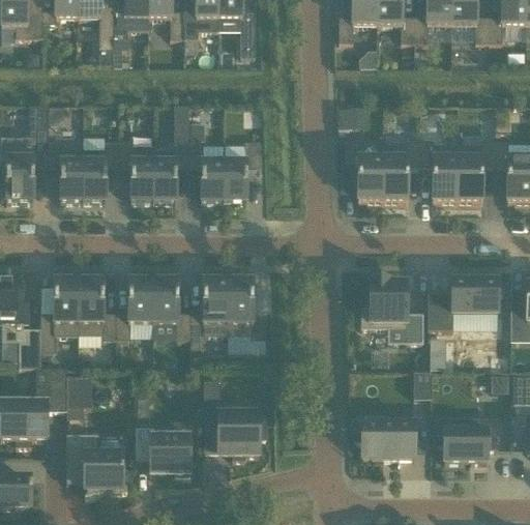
[(0,0),(0,13),(1,13),(1,28),(15,28),(15,40),(42,40),(42,26),(42,11),(27,11),(26,0),(0,0)]
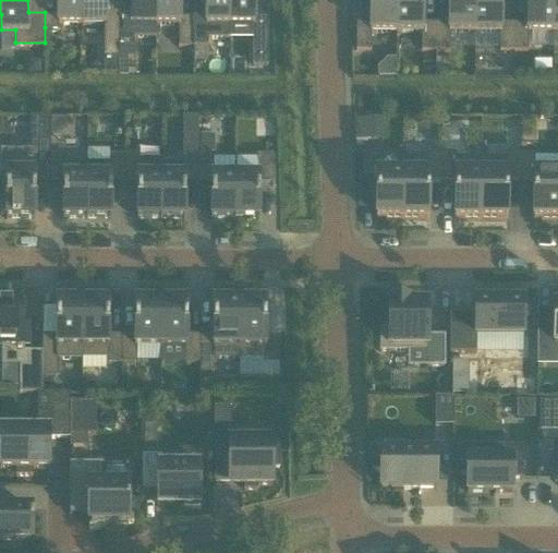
[(45,12),(45,27),(59,27),(59,21),(82,21),(81,0),(57,0),(58,12),(45,12)]
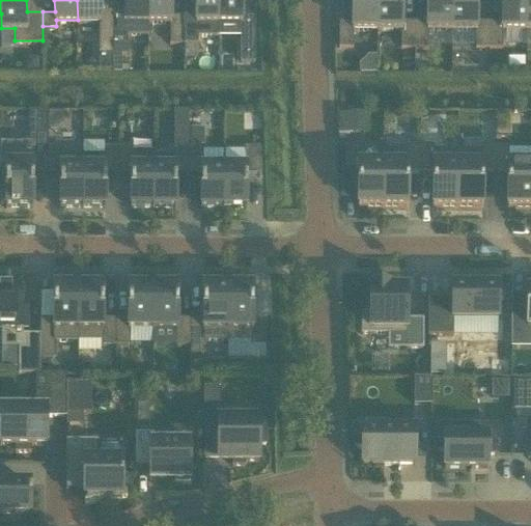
[(101,9),(100,0),(77,0),(78,20),(99,20),(99,51),(113,52),(113,9),(112,9),(101,9)]
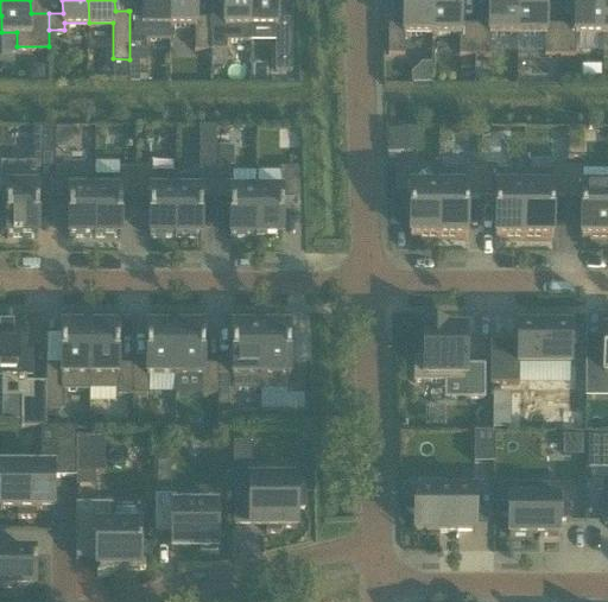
[(170,23),(169,0),(127,0),(127,1),(128,1),(128,11),(130,11),(130,59),(139,58),(145,59),(145,23),(170,23)]
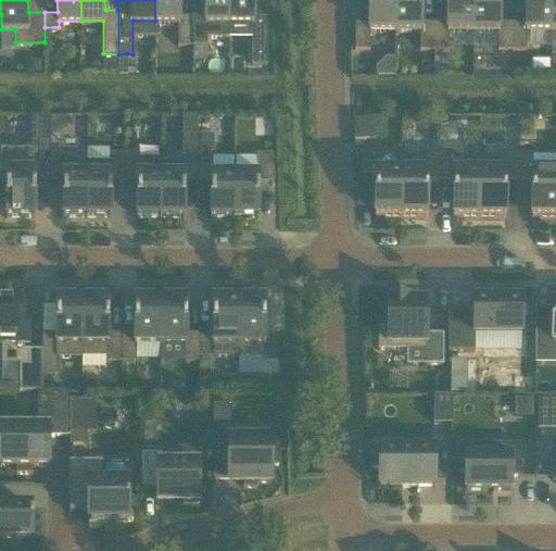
[(154,0),(155,21),(178,21),(178,42),(192,42),(192,27),(192,13),(179,13),(178,0),(154,0)]
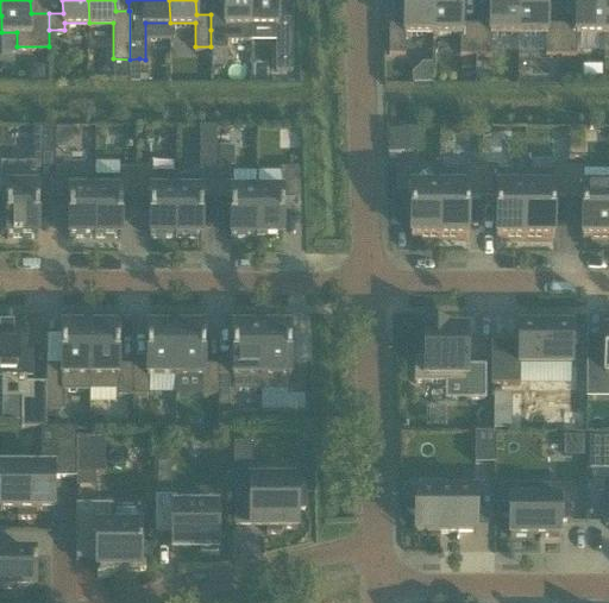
[(211,14),(211,30),(226,30),(226,23),(251,23),(250,0),(224,0),(225,14),(211,14)]
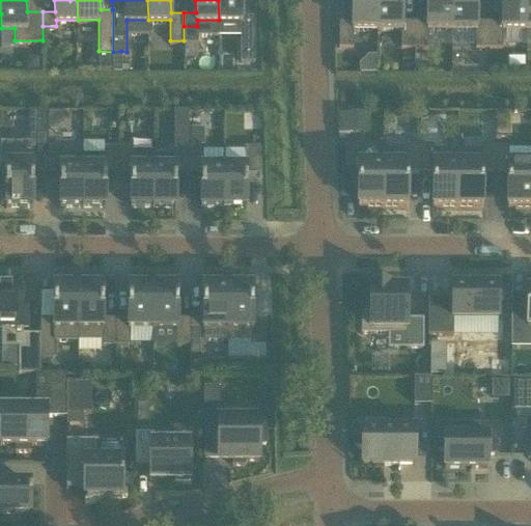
[(218,0),(219,20),(241,20),(241,26),(240,58),(255,58),(255,12),(242,12),(241,0),(218,0)]
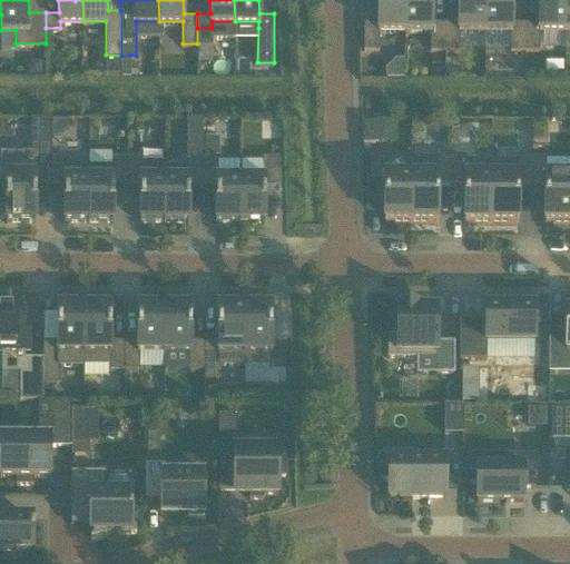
[(404,28),(404,0),(377,0),(377,19),(364,19),(364,47),(379,47),(379,28),(404,28)]
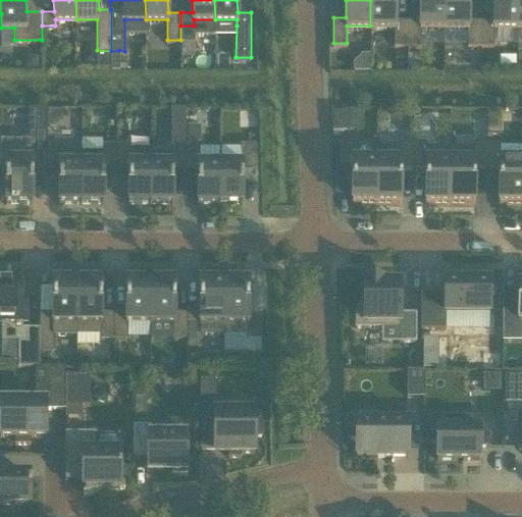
[(370,0),(370,26),(394,27),(394,43),(407,43),(407,17),(395,17),(395,0),(370,0)]
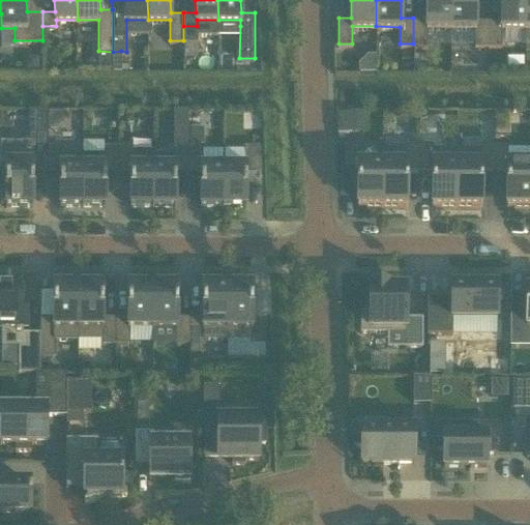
[(413,18),(413,44),(428,44),(428,27),(450,27),(450,0),(425,0),(425,18),(413,18)]
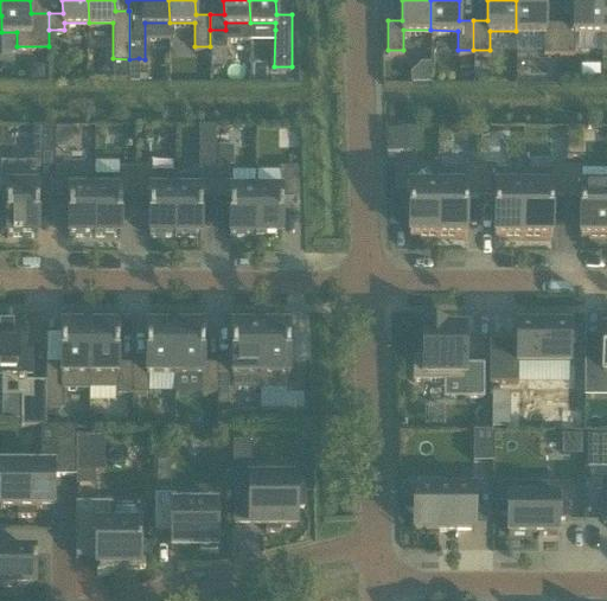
[(516,0),(516,31),(543,31),(543,51),(558,51),(558,20),(544,20),(544,0),(516,0)]
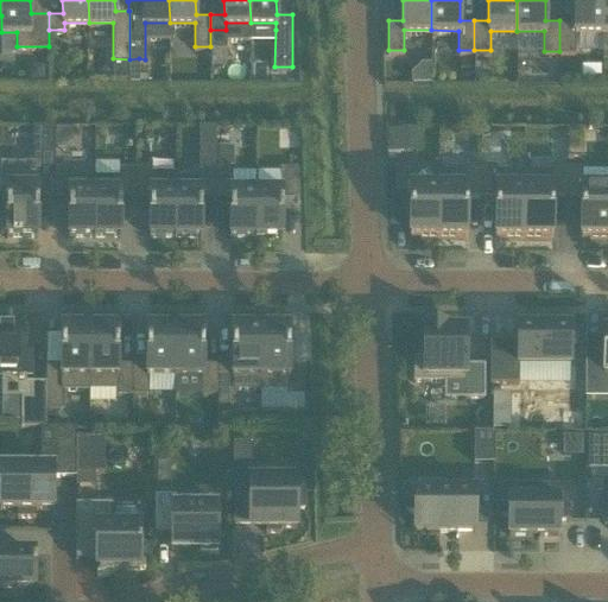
[(602,31),(602,0),(574,0),(574,20),(559,20),(559,51),(575,51),(575,31),(602,31)]
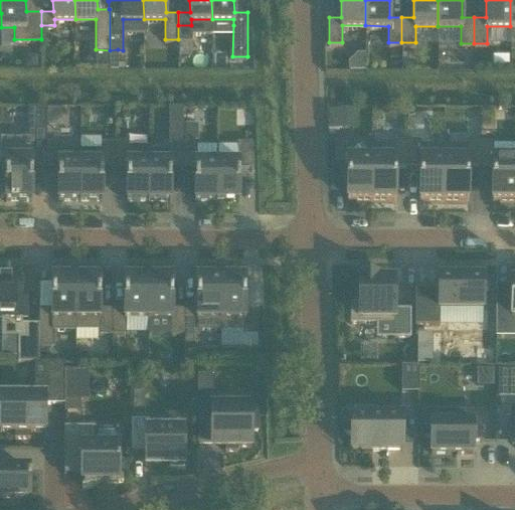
[(110,50),(109,66),(117,67),(118,67),(118,64),(118,49),(110,50)]
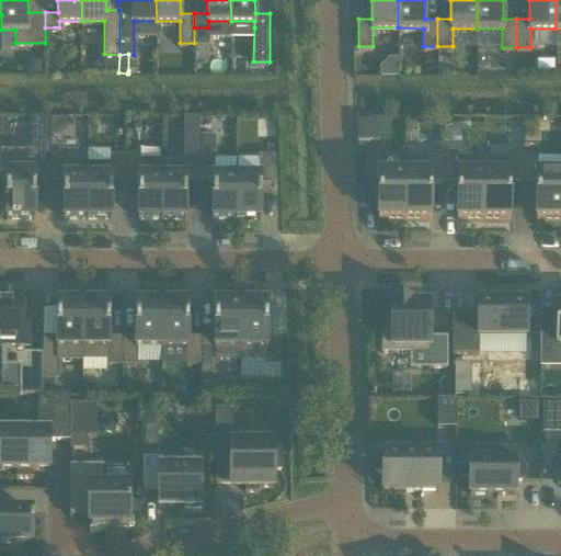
[(184,112),(184,149),(215,148),(215,129),(199,129),(199,112),(184,112)]
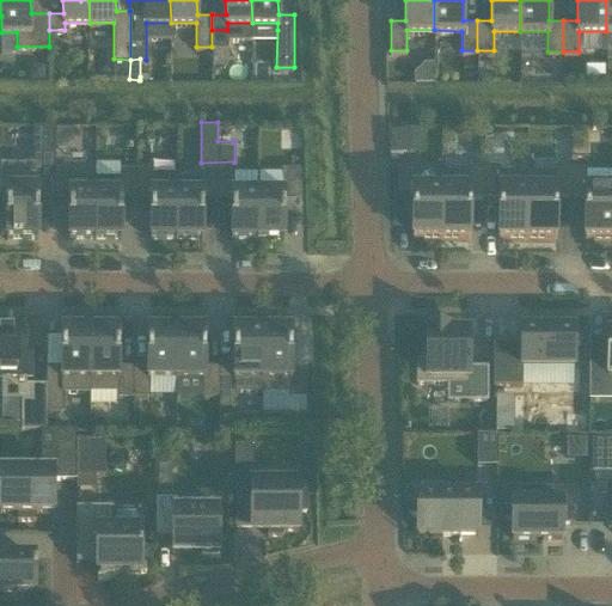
[(418,123),(390,124),(391,148),(420,147),(418,123)]
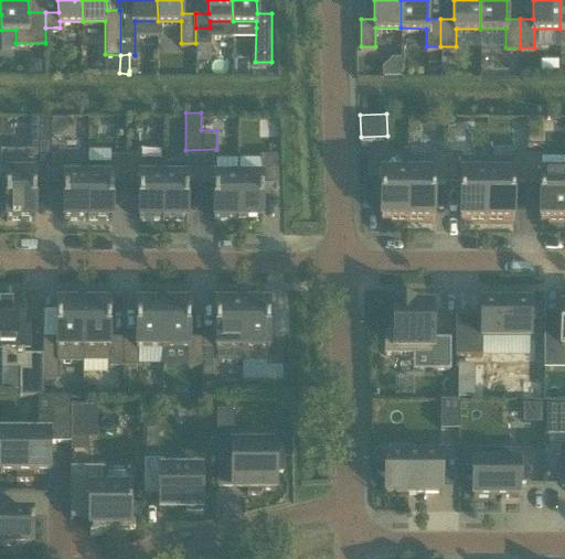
[(35,181),(50,181),(50,151),(35,151),(35,147),(1,148),(1,168),(6,168),(6,197),(1,197),(1,212),(6,212),(6,216),(35,216),(35,181)]
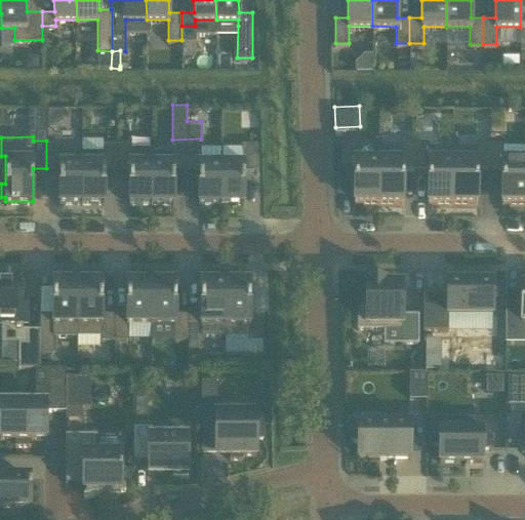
[(354,200),(378,200),(378,157),(355,156),(355,140),(340,140),(340,165),(354,165),(354,200)]
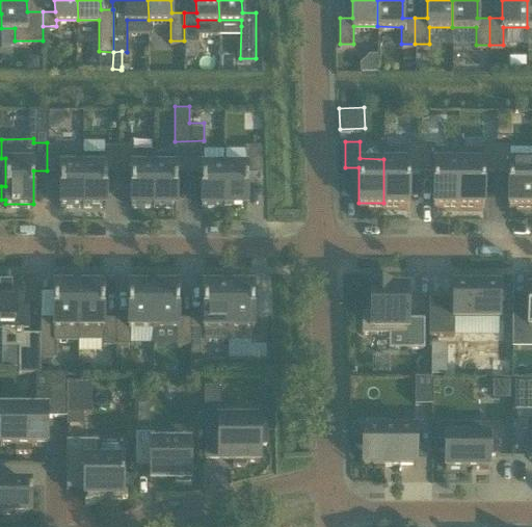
[(408,167),(421,167),(421,141),(407,141),(407,147),(383,147),(383,159),(383,203),(408,203),(408,167)]
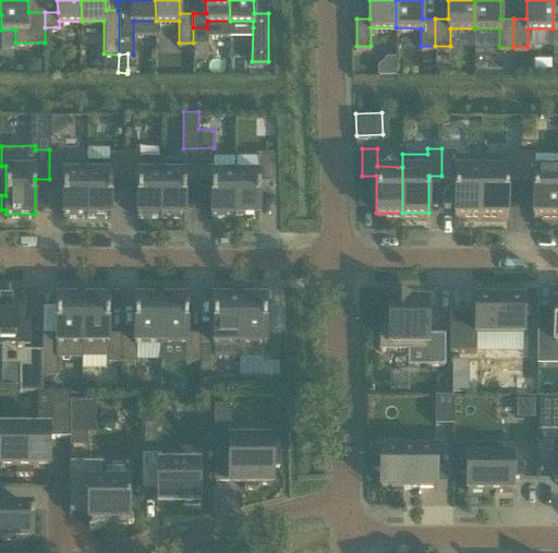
[(455,213),(481,213),(481,154),(456,154),(456,148),(441,148),(441,176),(455,176),(455,213)]
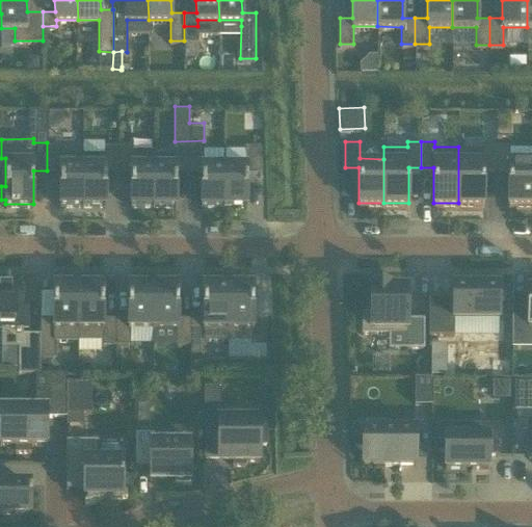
[(483,167),(496,167),(496,141),(482,141),(482,147),(458,147),(458,203),(483,203),(483,167)]
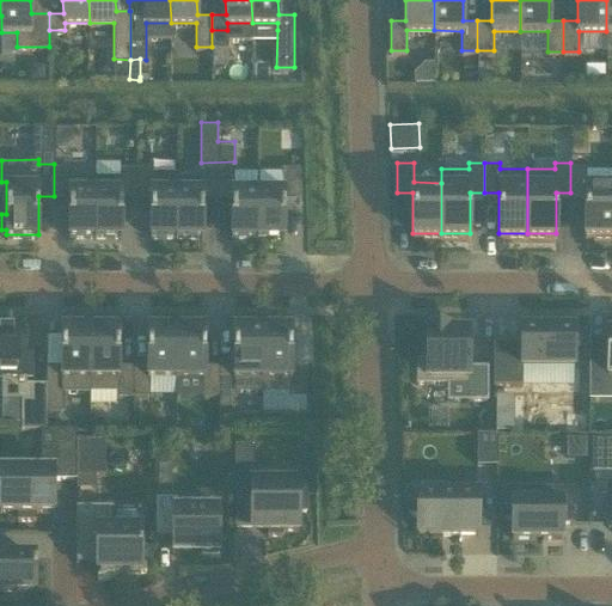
[(585,233),(611,233),(611,182),(586,183),(586,163),(570,163),(570,193),(585,193),(585,233)]
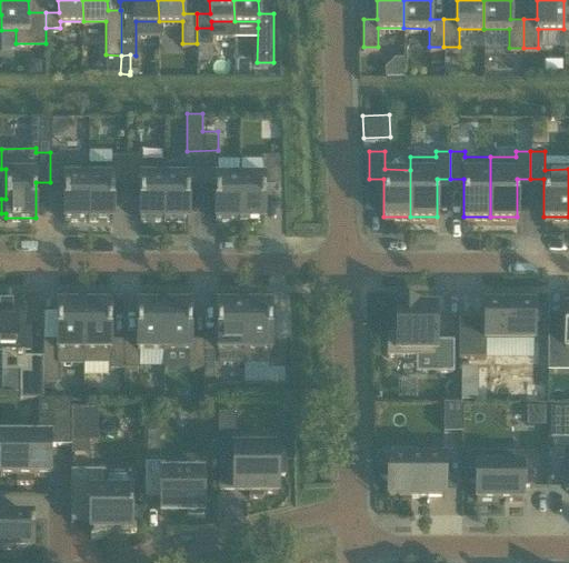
[(50,182),(65,182),(65,217),(89,217),(89,173),(89,160),(66,160),(66,152),(50,152),(50,182)]
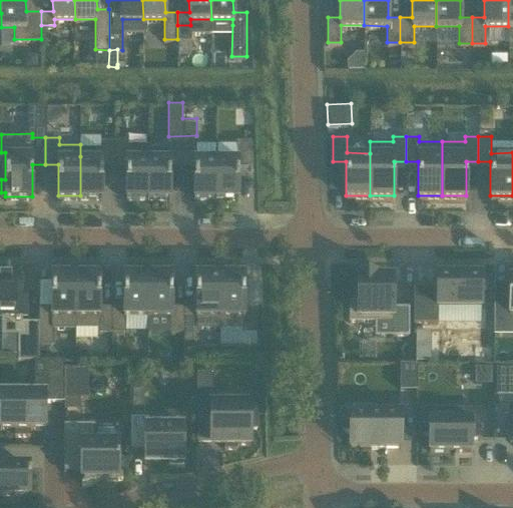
[(102,164),(114,164),(114,138),(100,138),(100,156),(80,156),(80,195),(102,195),(102,164)]
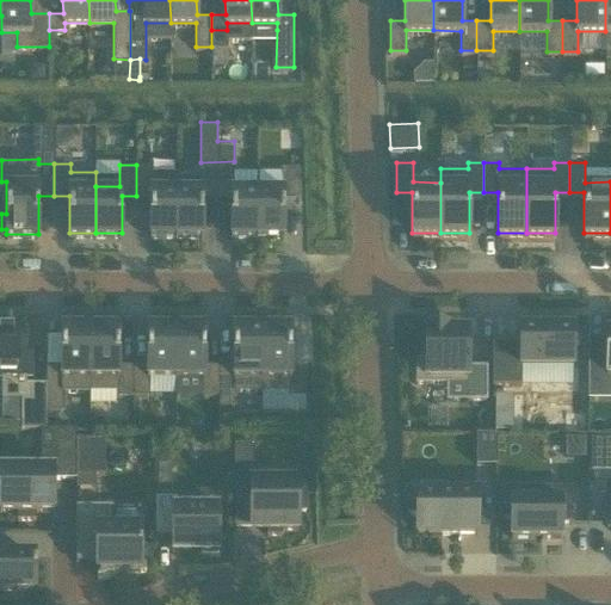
[(150,234),(176,234),(176,186),(152,186),(152,165),(136,165),(136,196),(150,196),(150,234)]
